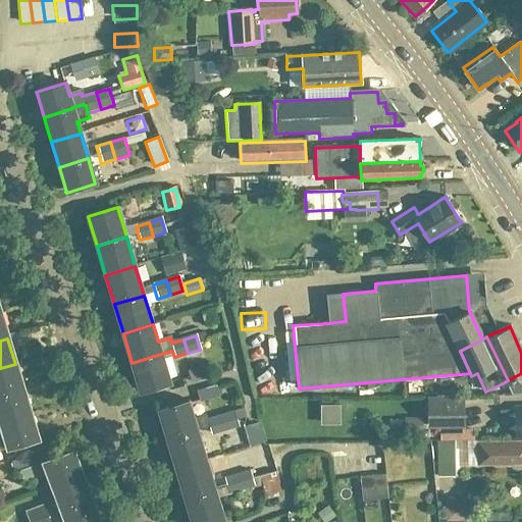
[(161,354),(132,363),(141,393),(170,383),(161,354)]
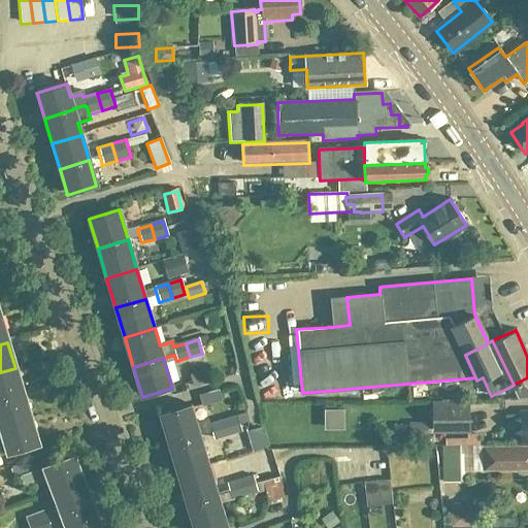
[(15,368),(0,372),(0,400),(23,393),(15,368)]
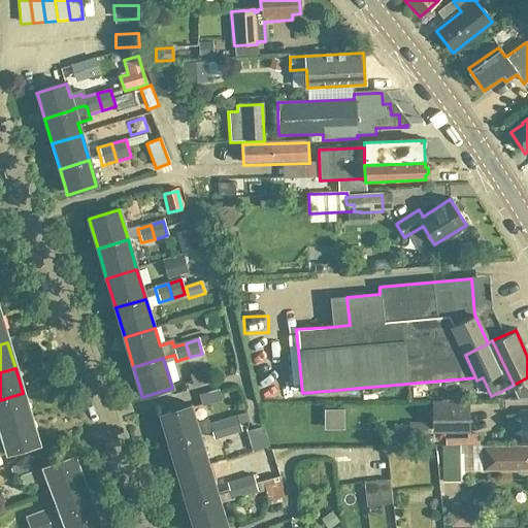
[(193,389),(212,384),(208,369),(189,375),(193,389)]
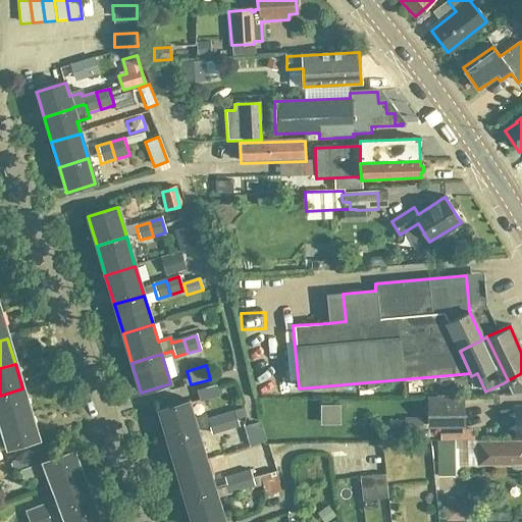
[(215,386),(196,392),(200,404),(218,398),(215,386)]
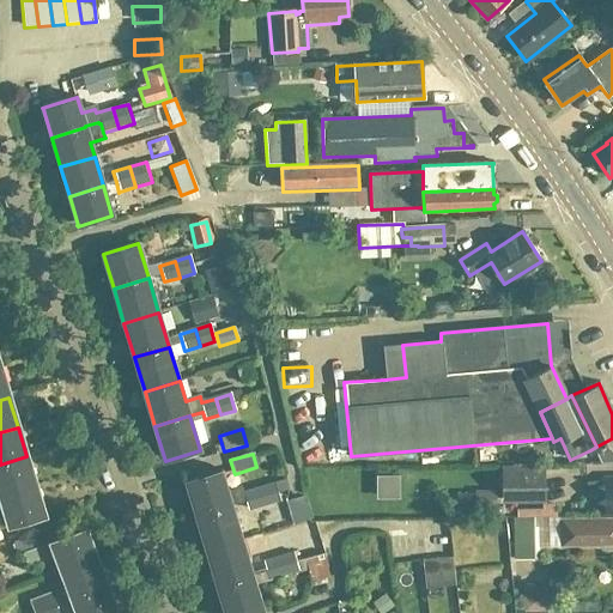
[(26,456),(0,465),(0,496),(36,486),(26,456)]
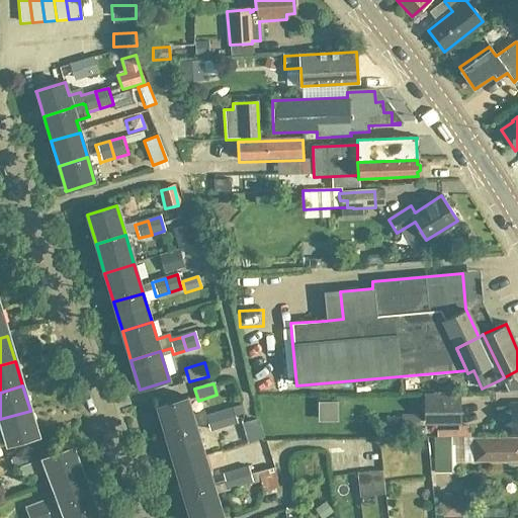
[(209,431),(223,428),(218,414),(205,417),(203,412),(192,416),(187,399),(157,407),(166,437),(195,428),(207,424),(209,431)]
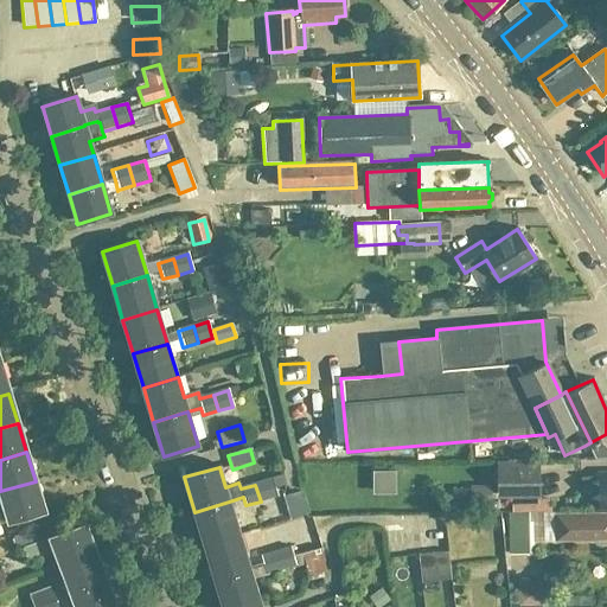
[(538,500),(538,467),(500,467),(500,500),(538,500)]
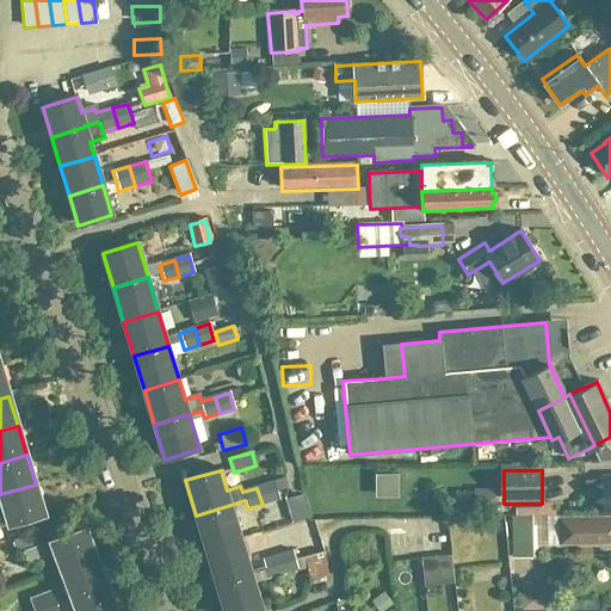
[(272,483),(257,488),(263,505),(277,500),(272,483)]
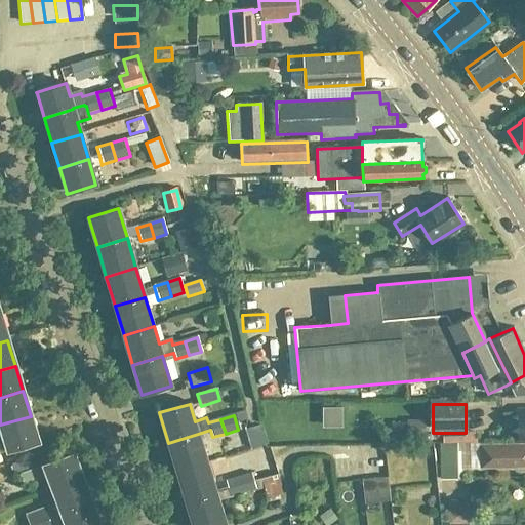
[(31,416),(0,425),(0,427),(4,440),(0,440),(0,453),(7,451),(38,442),(31,416)]
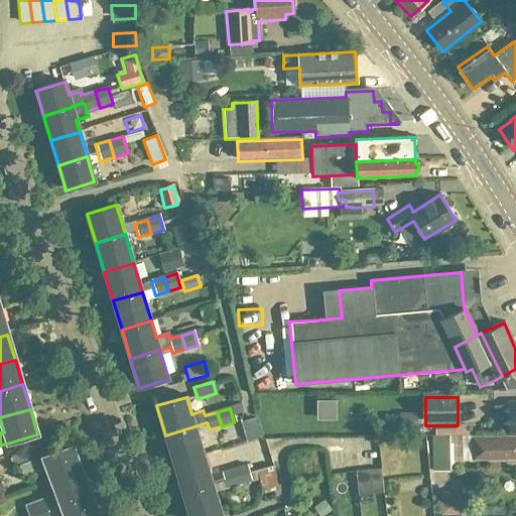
[(417,415),(399,415),(399,434),(417,434),(417,415)]
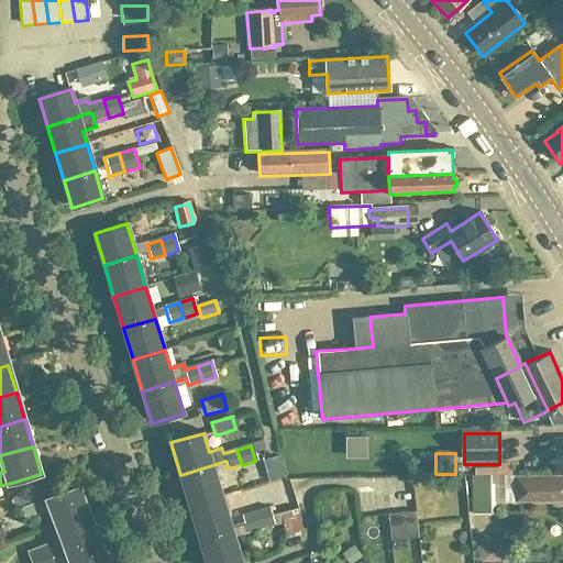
[(284,478),(278,456),(263,461),(268,483),(284,478)]
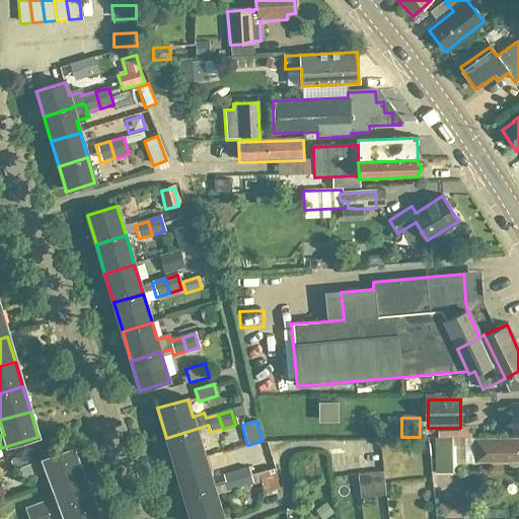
[(166,438),(174,466),(205,458),(196,429),(166,438)]
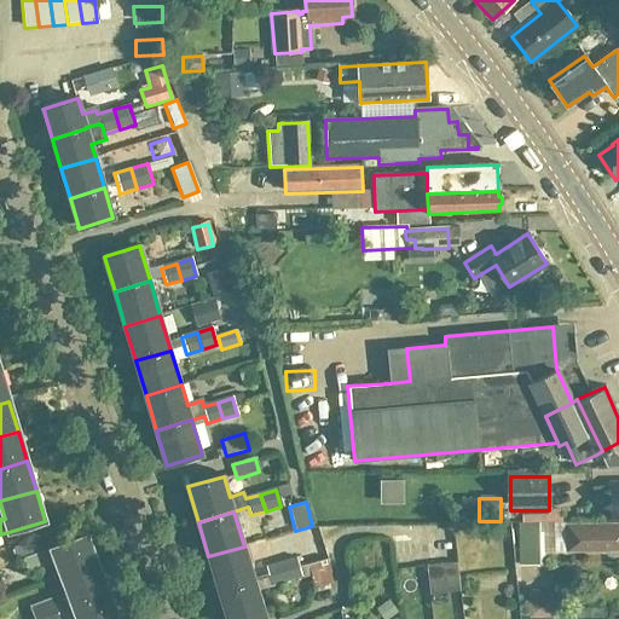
[(568,551),(618,549),(618,526),(567,527),(568,551)]
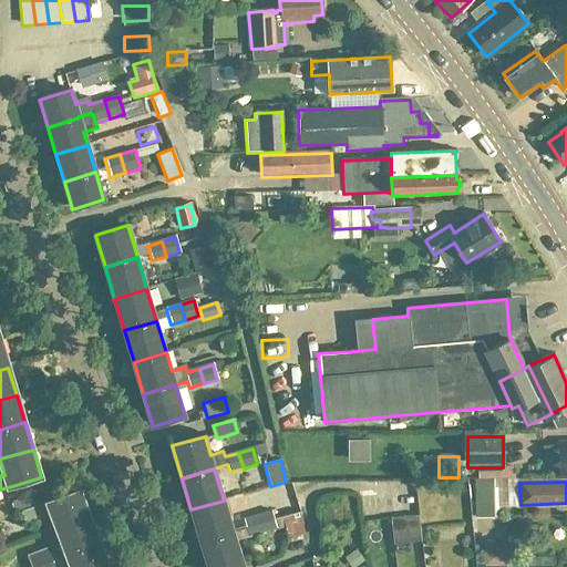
[(498,517),(497,483),(474,483),(474,518),(498,517)]
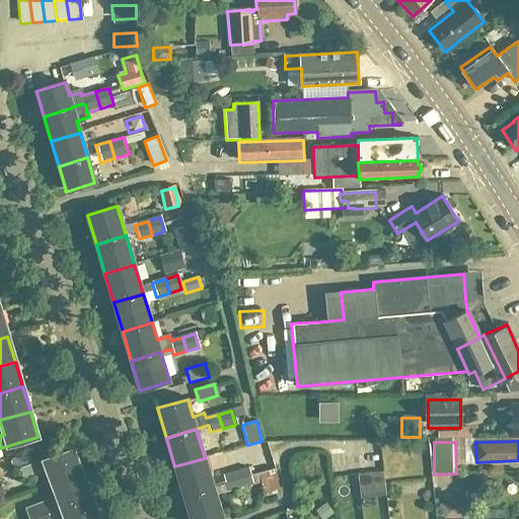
[(33,462),(18,468),(23,479),(48,471),(52,484),(82,472),(73,448),(43,458),(43,459),(33,462)]
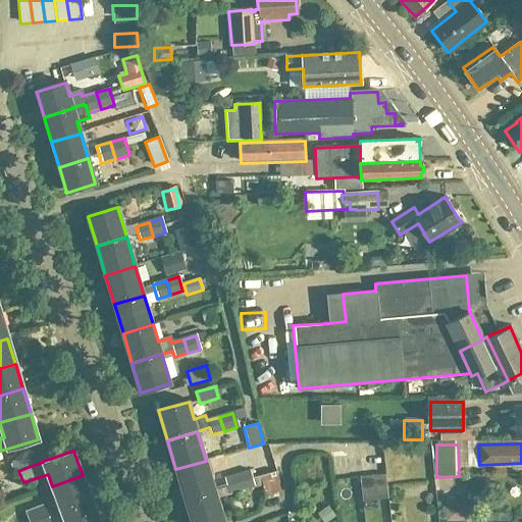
[(14,472),(18,471),(34,465),(30,455),(10,462),(14,472)]
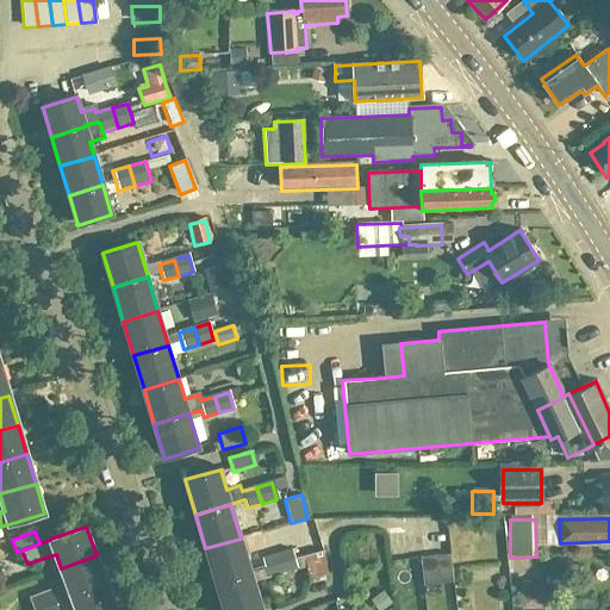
[(205,548),(216,583),(250,572),(241,539),(205,548)]
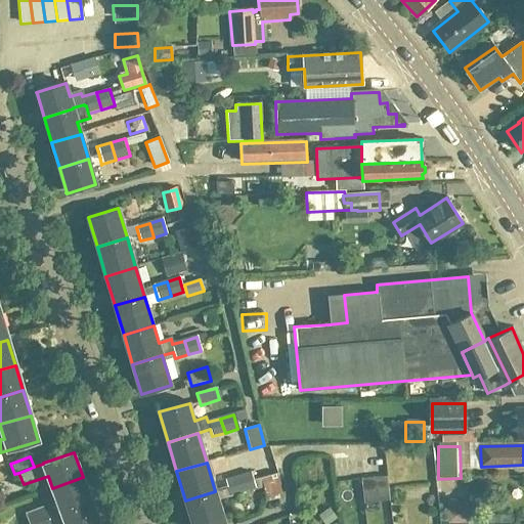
[(251,473),(238,477),(243,491),(255,487),(251,473)]
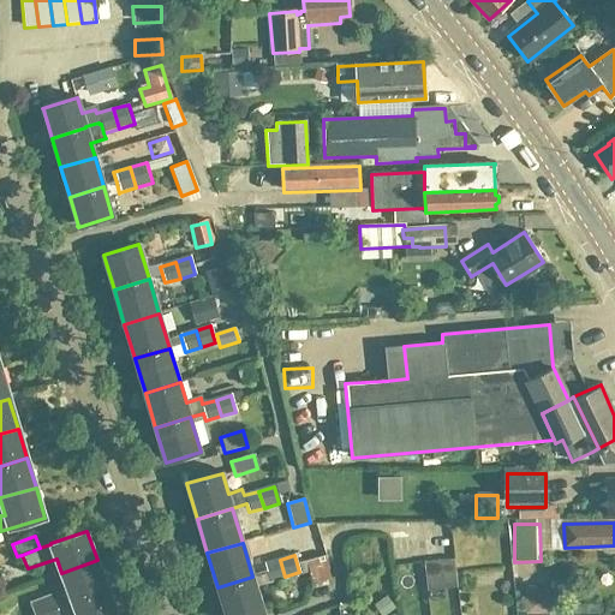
[(308,573),(311,590),(324,586),(322,577),(329,575),(324,556),(297,563),(300,573),(308,573)]
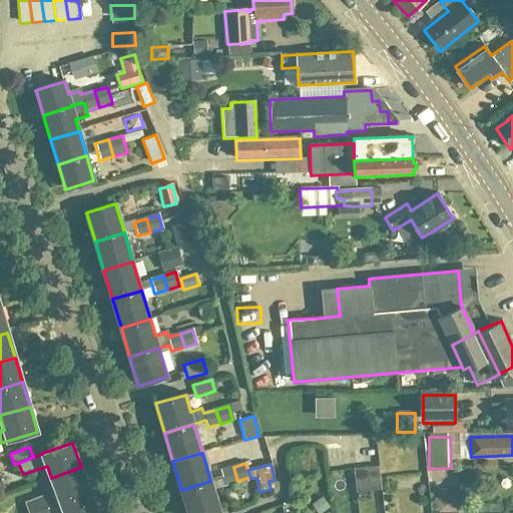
[(81,467),(51,478),(60,502),(90,492),(81,467)]
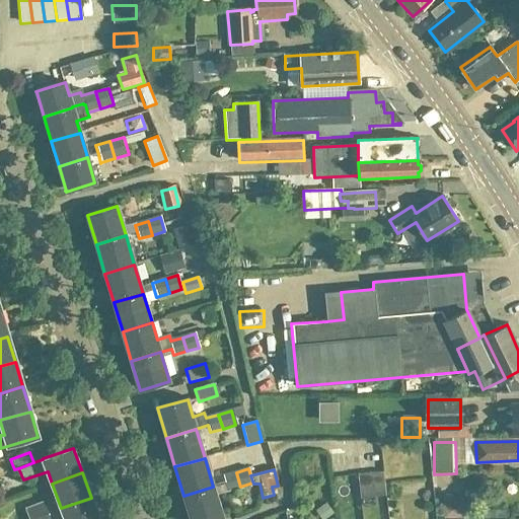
[(225,484),(227,491),(240,487),(236,472),(223,476),(225,484)]
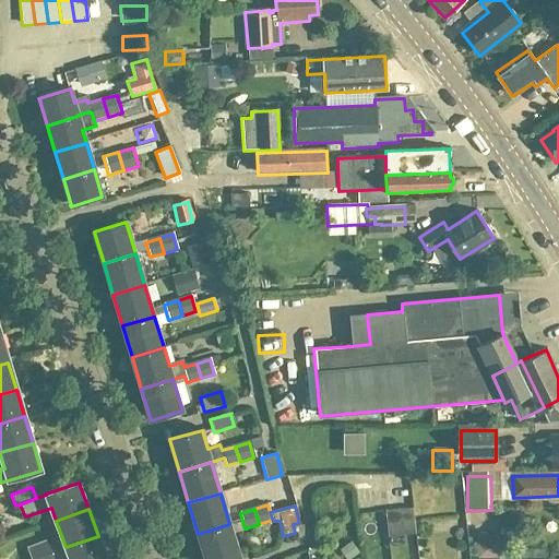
[(412,509),(385,511),(388,537),(415,534),(412,509)]
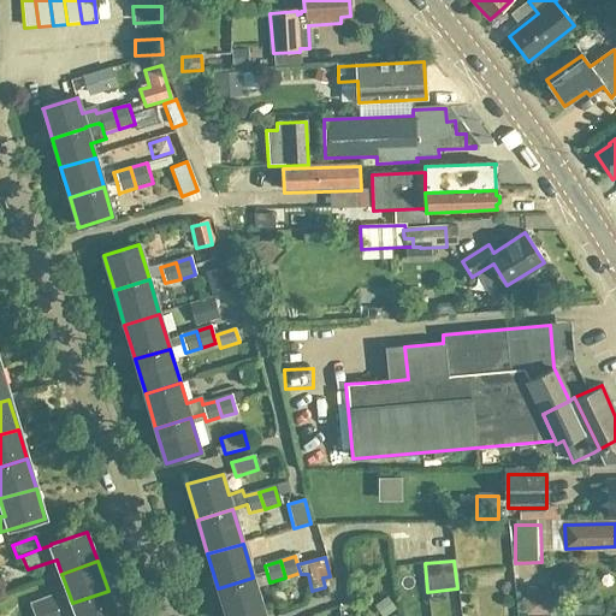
[(267,574),(253,578),(218,588),(225,615),(253,615),(264,614),(255,586),(270,582),(267,574)]
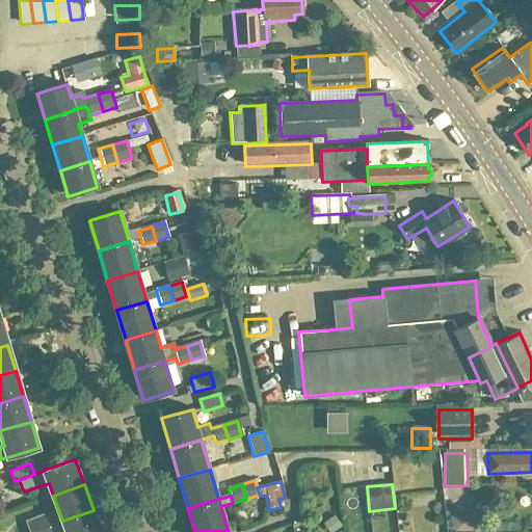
[(101,531),(94,510),(62,521),(67,531),(101,531)]
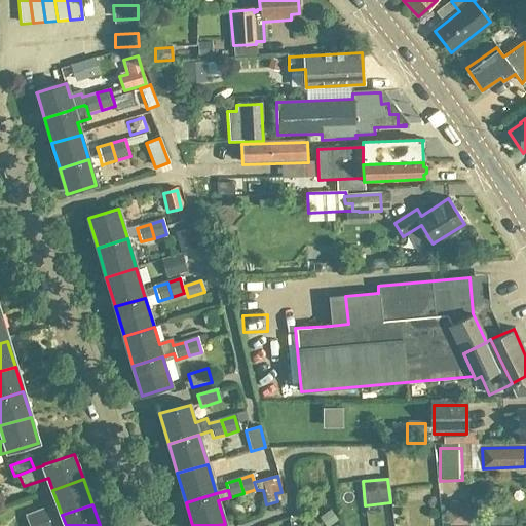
[(29,525),(33,525),(51,520),(47,509),(26,517),(29,525)]
